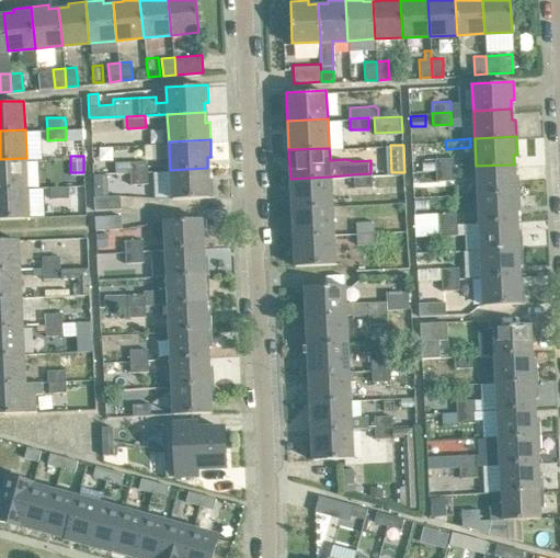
[(413,158),(414,169),(454,167),(453,156),(413,158)]
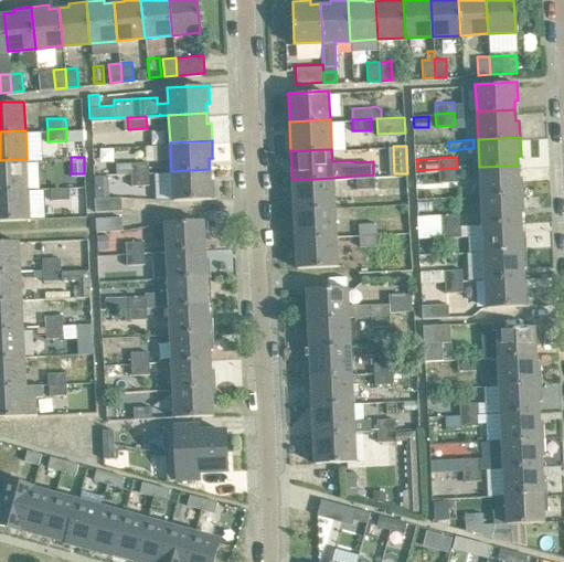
[(0,189),(28,189),(27,159),(0,160),(0,189)]
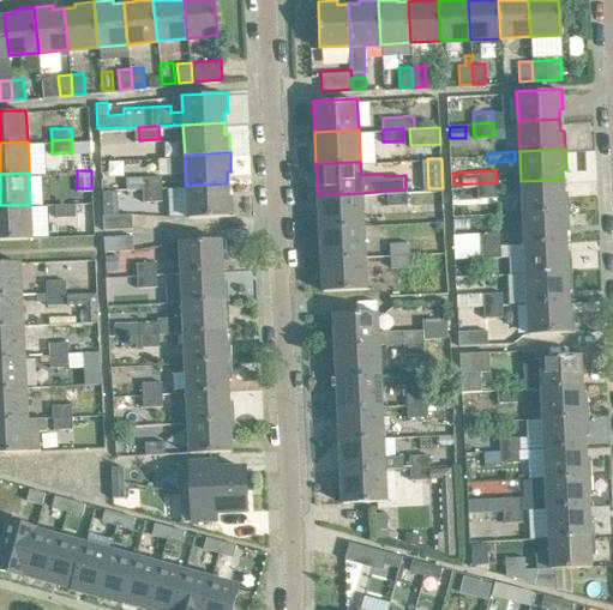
[(162,186),(161,174),(140,175),(142,186),(162,186)]
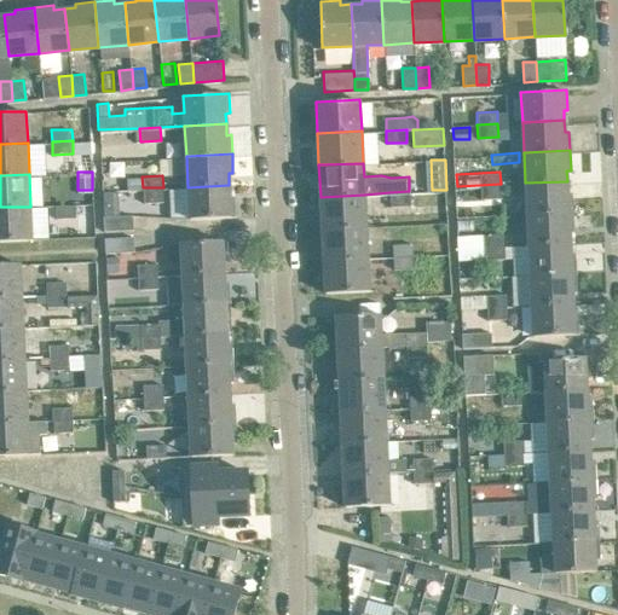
[(567,192),(567,181),(525,183),(526,213),(572,210),(572,192),(567,192)]
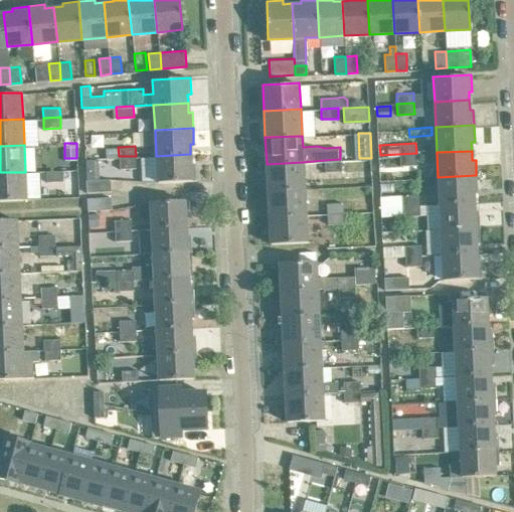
[(416,164),(416,153),(380,155),(381,166),(416,164)]
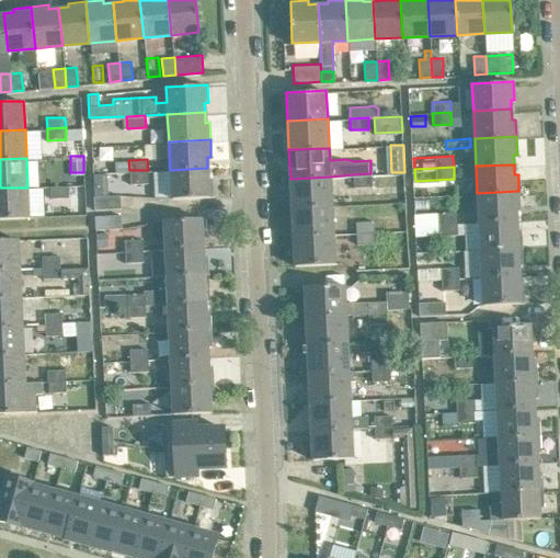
[(208,178),(207,168),(170,170),(171,197),(213,195),(212,177),(208,178)]
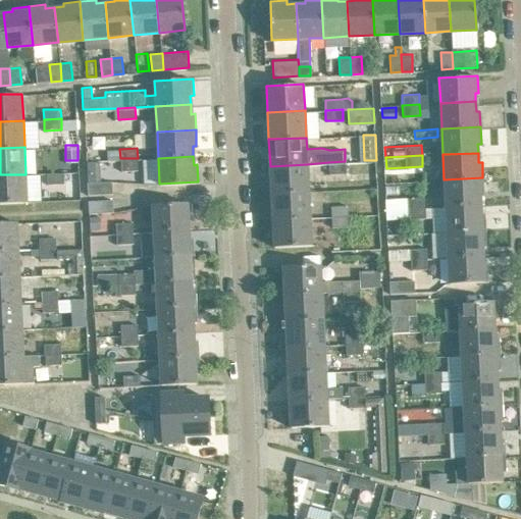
[(138,169),(138,158),(120,158),(120,170),(138,169)]
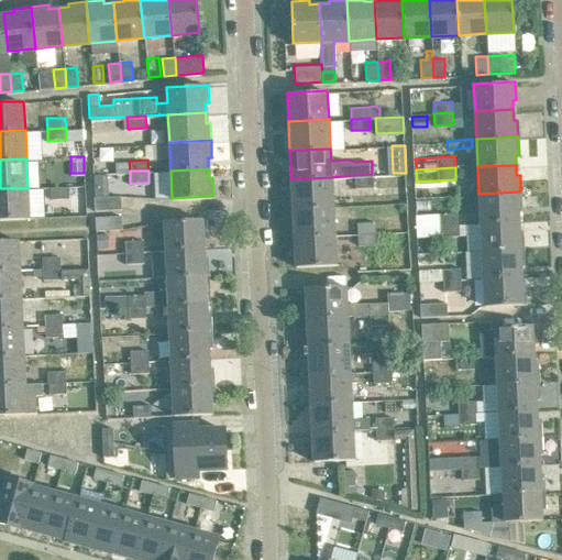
[(373,186),(372,174),(354,175),(354,187),(373,186)]
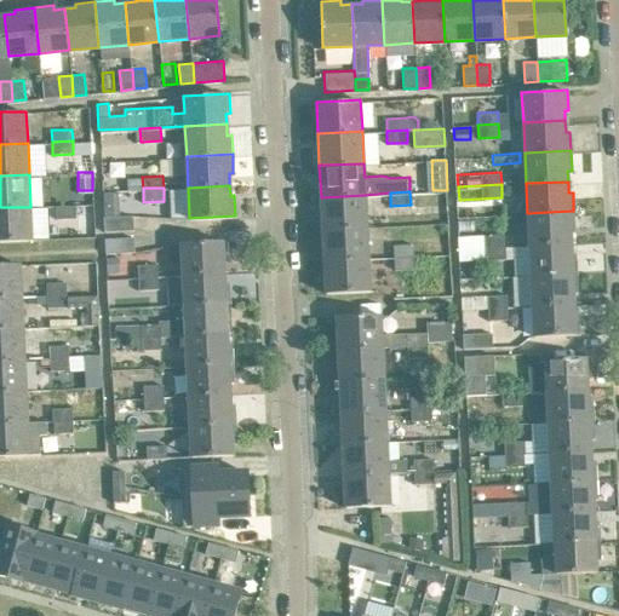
[(367,226),(365,195),(321,197),(322,229),(367,226)]
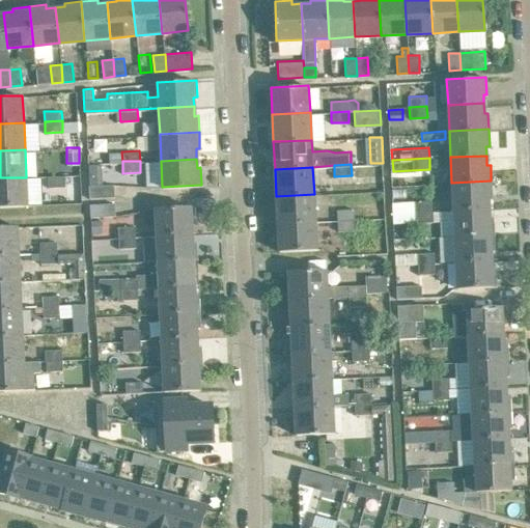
[(64,174),(48,175),(49,187),(64,186),(64,174)]
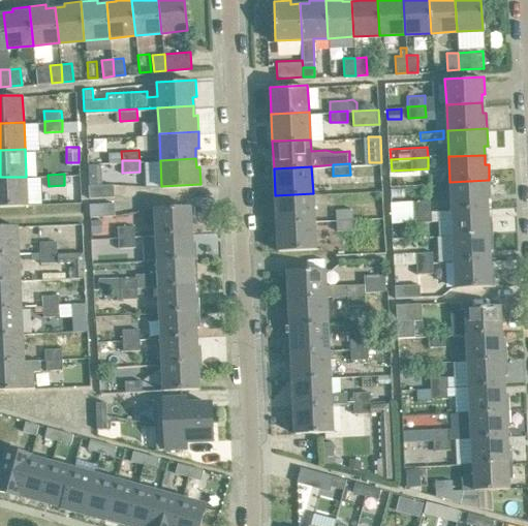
[(0,205),(27,204),(26,177),(0,177),(0,205)]
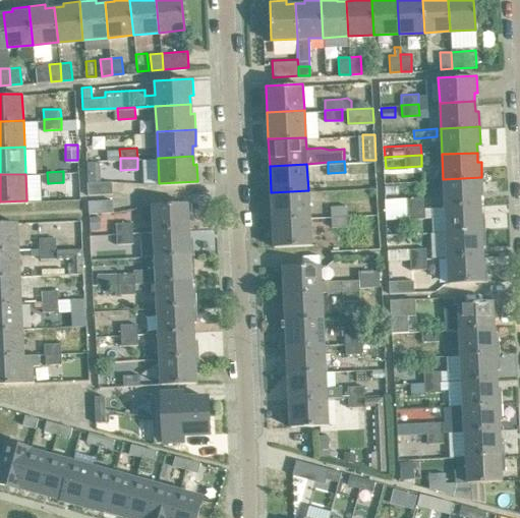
[(482,193),(481,177),(443,179),(444,205),(479,204),(479,194),(482,193)]
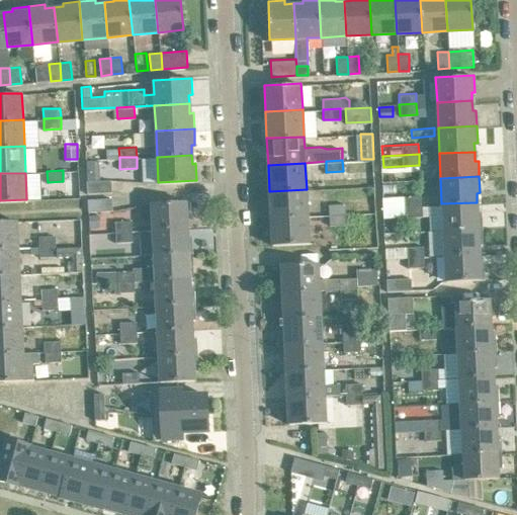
[(86,180),(87,192),(111,191),(110,179),(86,180)]
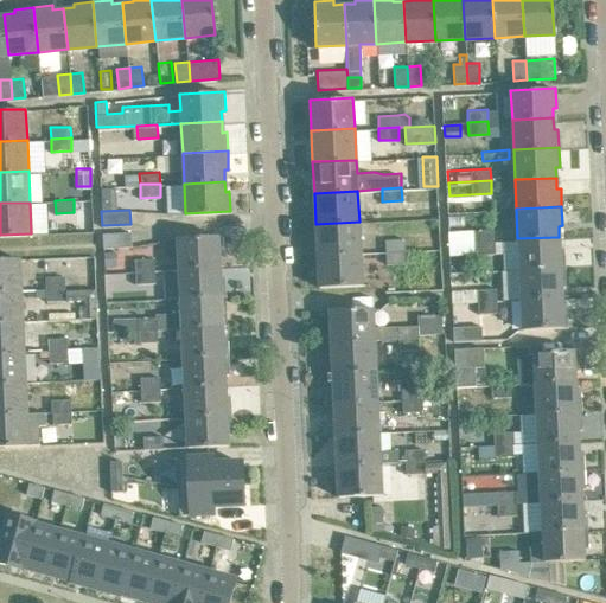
[(361,252),(359,222),(316,224),(317,255),(361,252)]
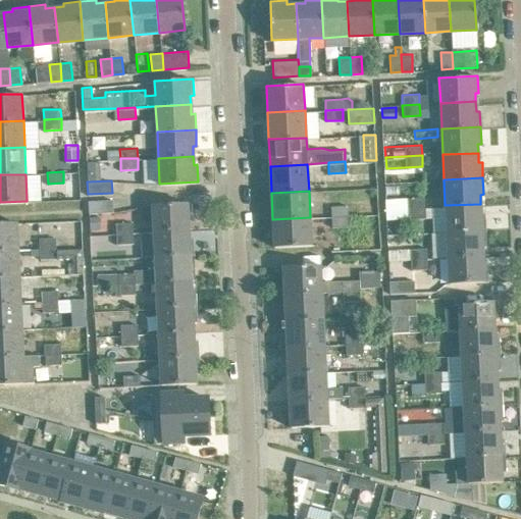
[(424,206),(424,196),(407,197),(407,207),(424,206)]
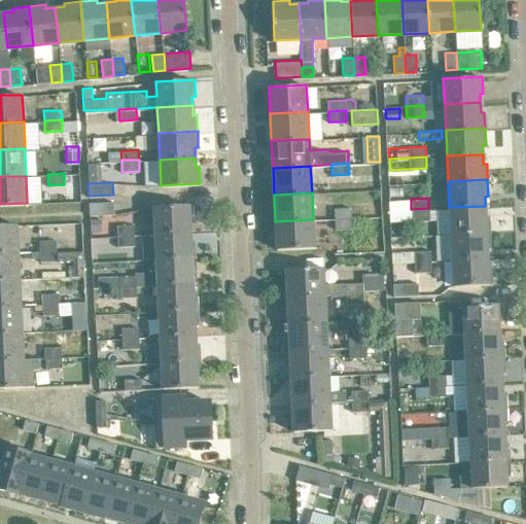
[(90,214),(114,213),(113,201),(89,202),(90,214)]
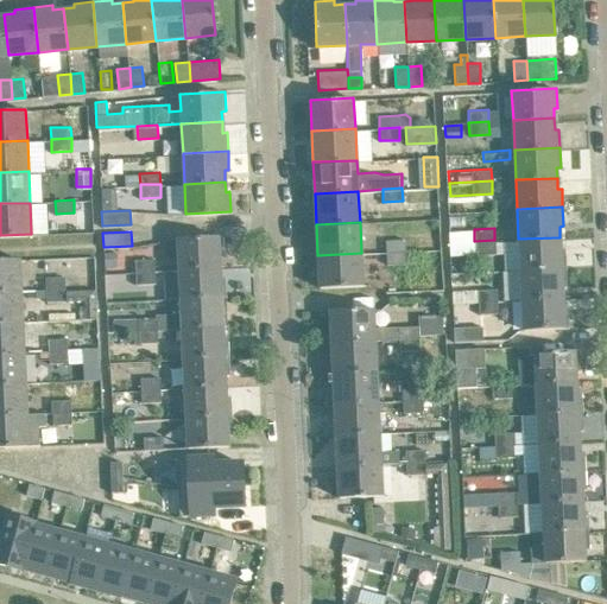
[(223,255),(222,235),(177,237),(178,267),(220,266),(219,255),(223,255)]
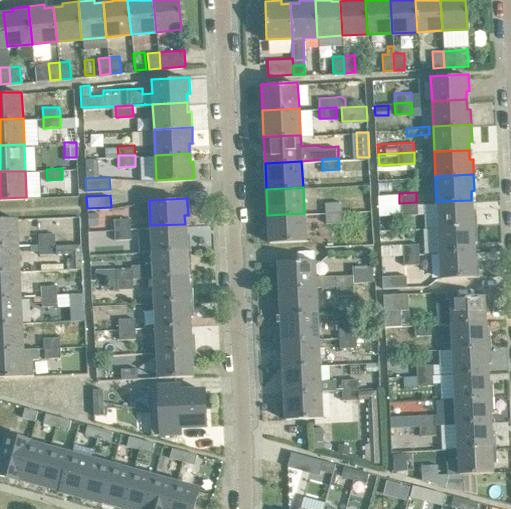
[(353,200),(340,201),(324,201),(324,212),(353,210),(353,200)]
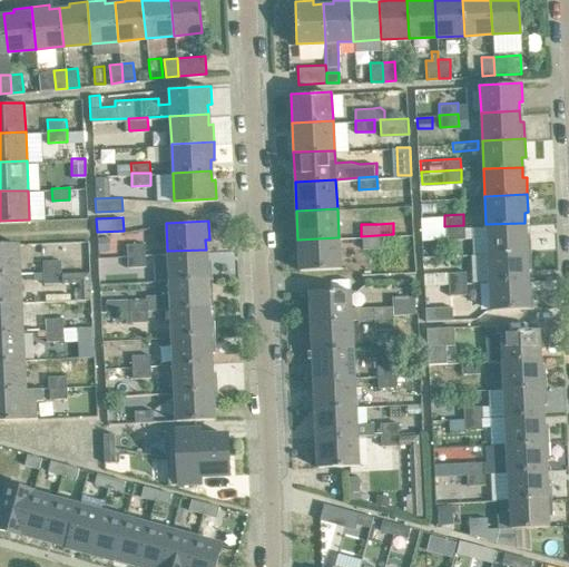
[(525,233),(525,223),(486,224),(488,253),(530,251),(529,232),(525,233)]
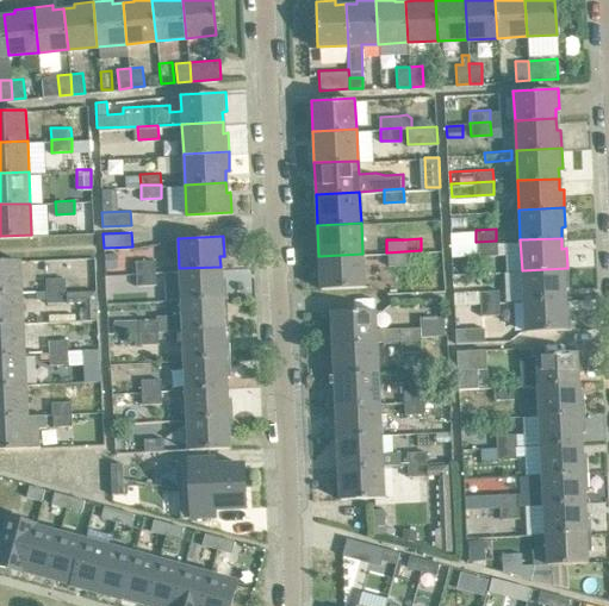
[(497,254),(496,241),(476,242),(477,255),(497,254)]
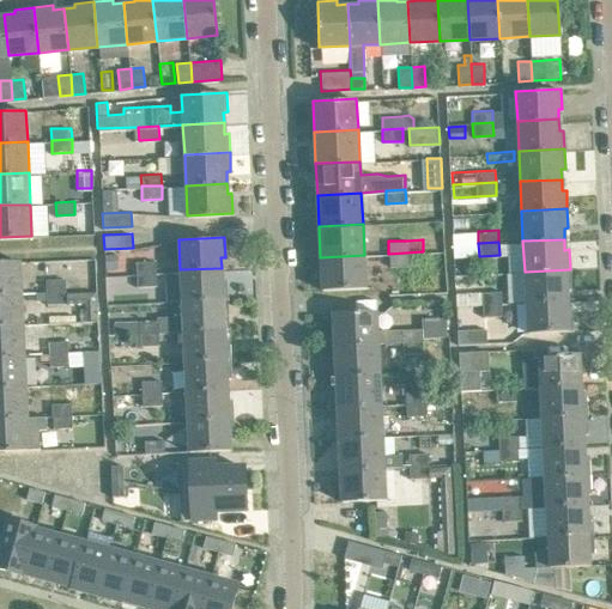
[(424,262),(423,251),(388,254),(389,266),(410,265),(408,263),(424,262)]
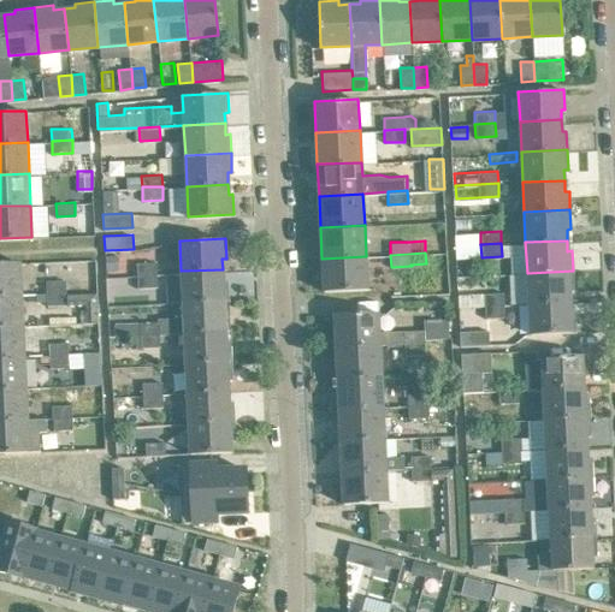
[(367,287),(366,268),(391,267),(390,255),(366,256),(321,259),(323,290),(367,287)]
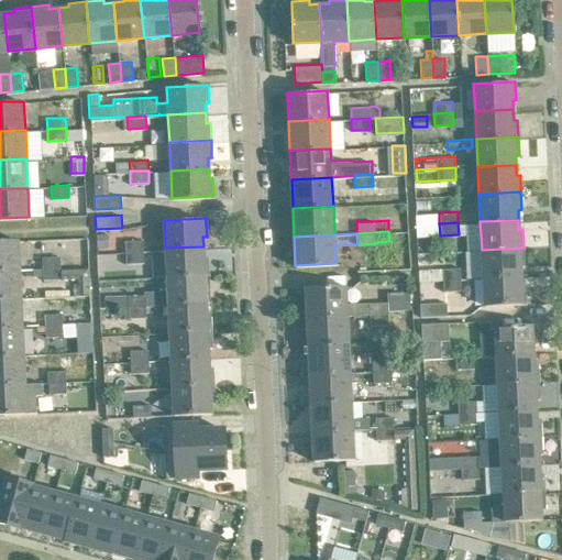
[(19,239),(0,240),(0,268),(20,268),(19,239)]
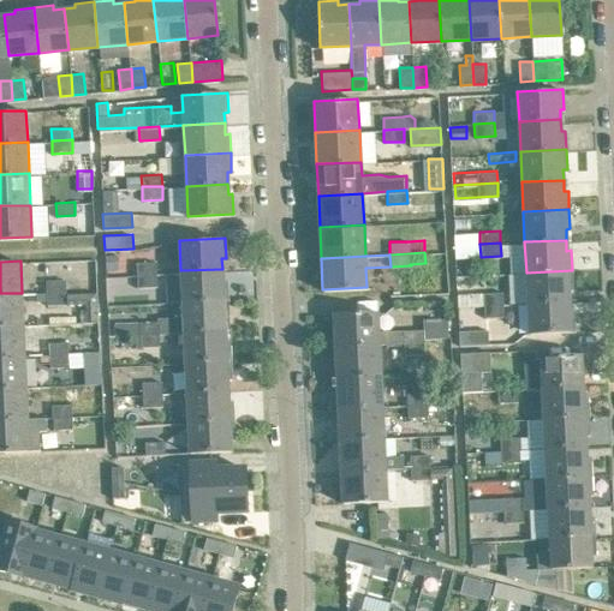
[(156,273),(156,261),(136,262),(136,273),(156,273)]
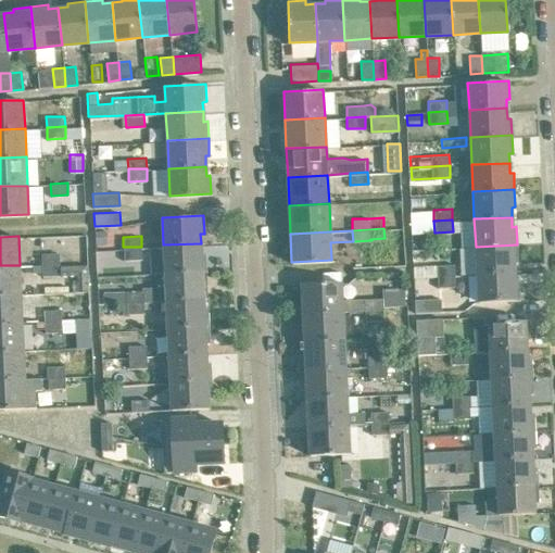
[(201,253),(201,243),(163,244),(164,273),(205,271),(205,253),(201,253)]
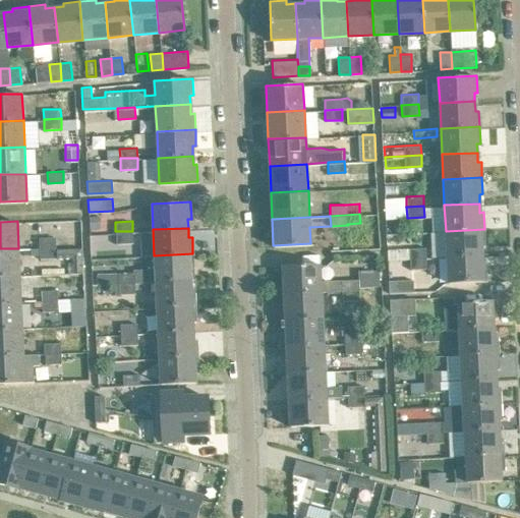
[(485,244),(484,229),(446,231),(447,256),(481,254),(481,245),(485,244)]
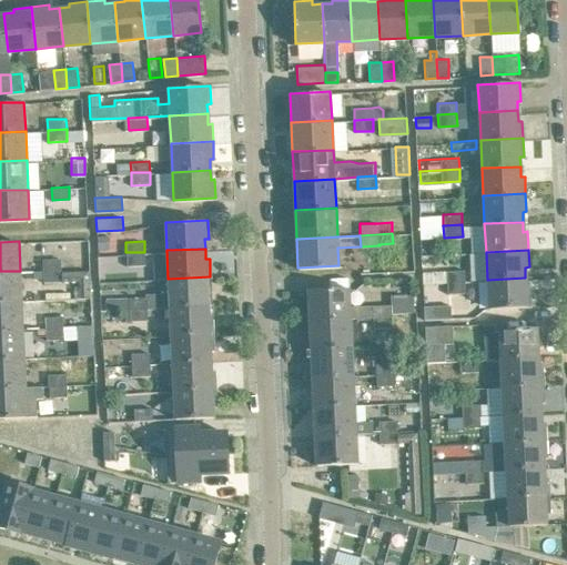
[(145,264),(144,252),(125,252),(127,265),(145,264)]
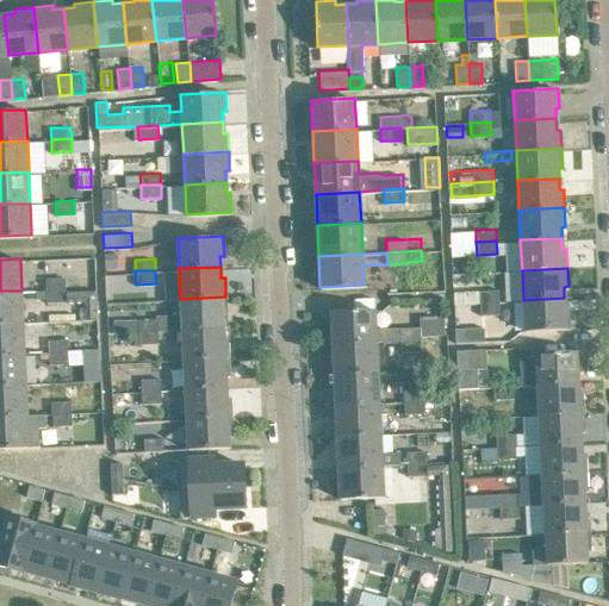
[(44,277),(45,289),(66,288),(66,276),(44,277)]
